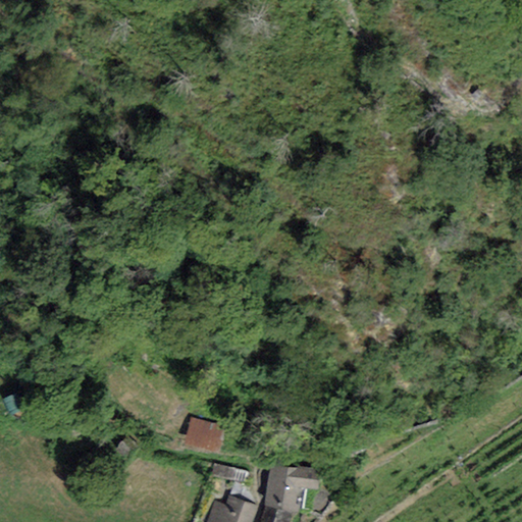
[(224,426),(192,416),(184,442),(217,452),(224,426)]
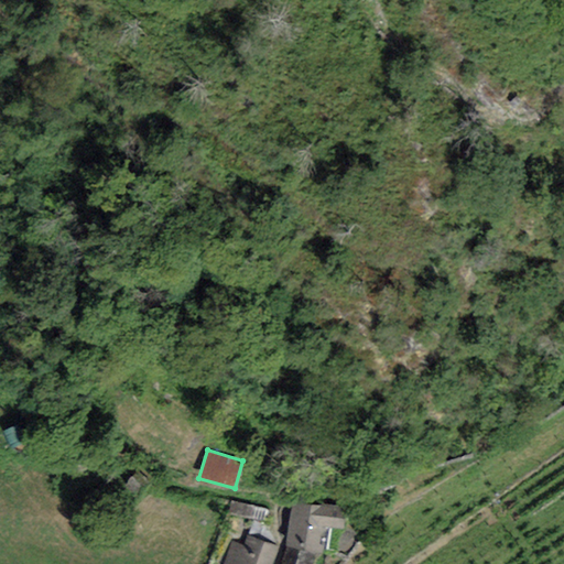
[(149,483),(136,470),(125,483),(138,495),(149,483)]
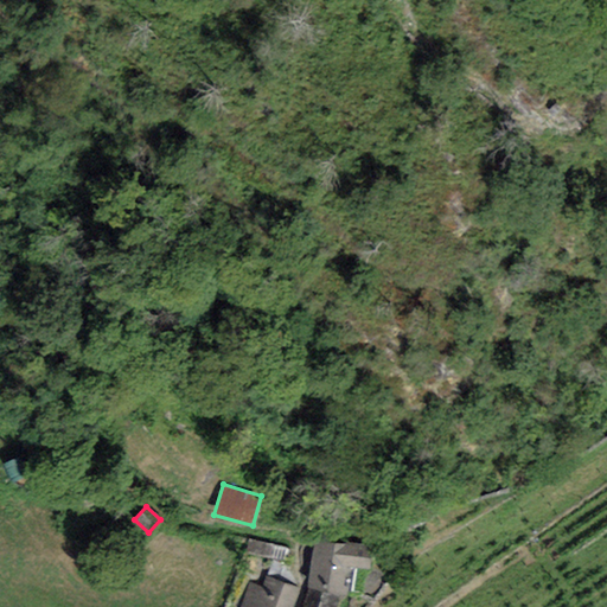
[(369,568),(371,548),(313,542),(308,588),(338,590),(342,566),(369,568)]
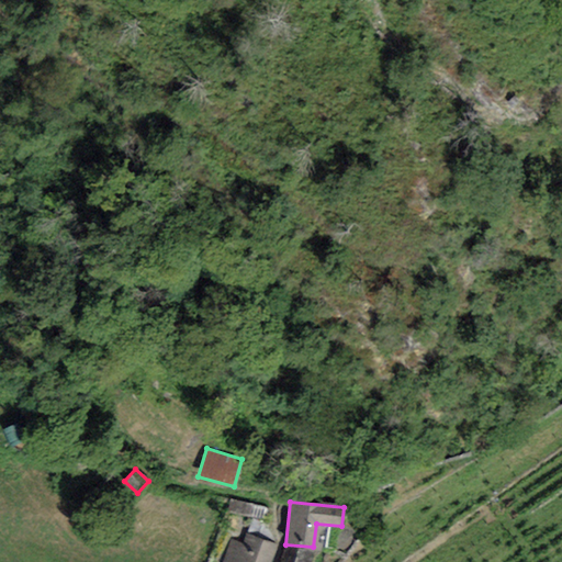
[(269,561),(276,546),(246,535),(243,544),(229,539),(220,561),(269,561)]
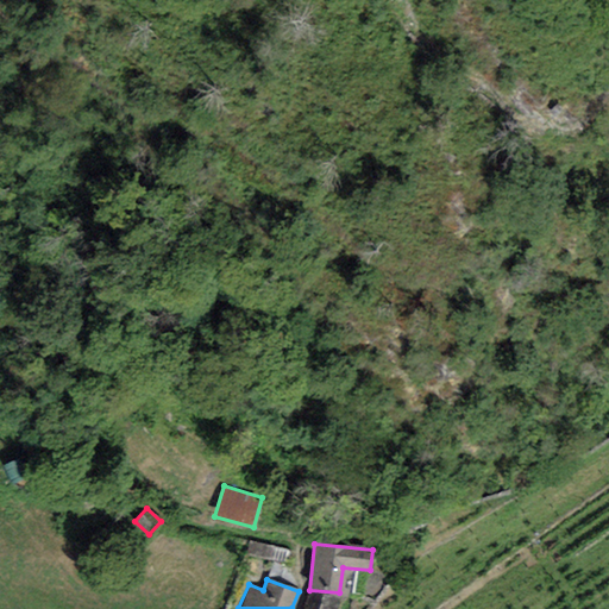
[(334,608),(339,592),(309,590),(303,608),(334,608)]
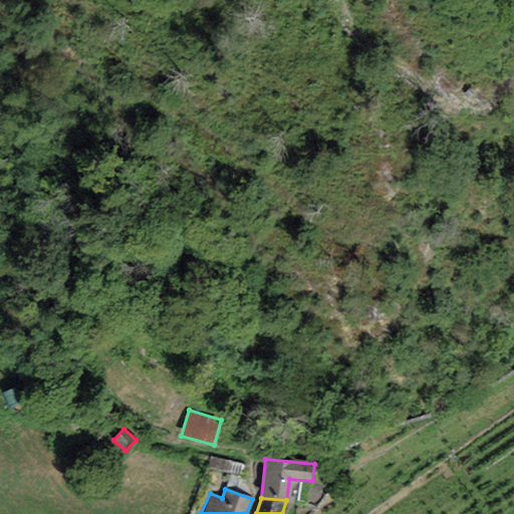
All buildings are outlined.
